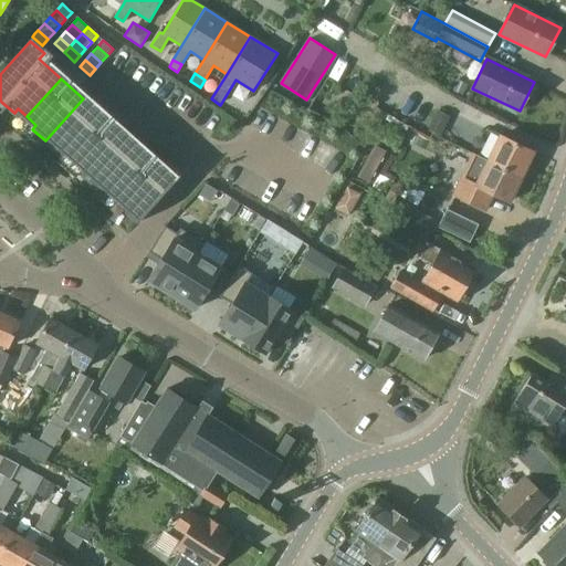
[(83,98),(45,140),(58,153),(62,148),(71,156),(105,118),(83,98)]
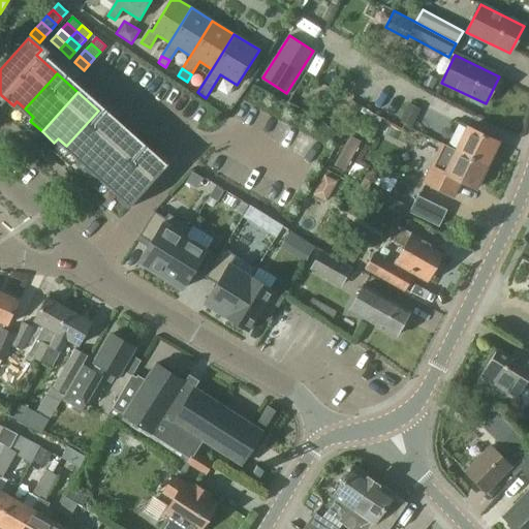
[(447,133),(453,123),(414,105),(402,132),(415,138),(412,147),(427,153),(438,129),(447,133)]
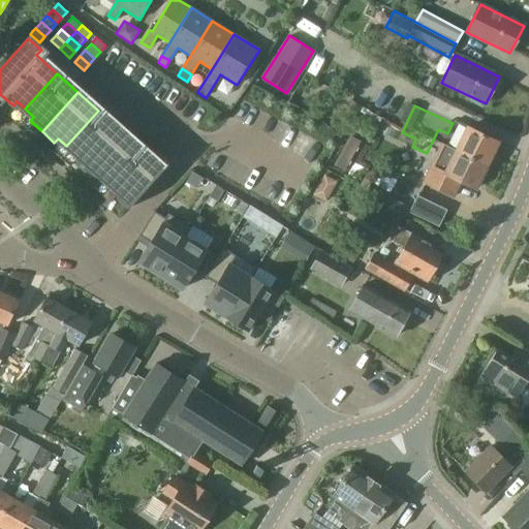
[(293,121),(313,132),(306,144),(324,154),(338,130),(300,110),(293,121)]
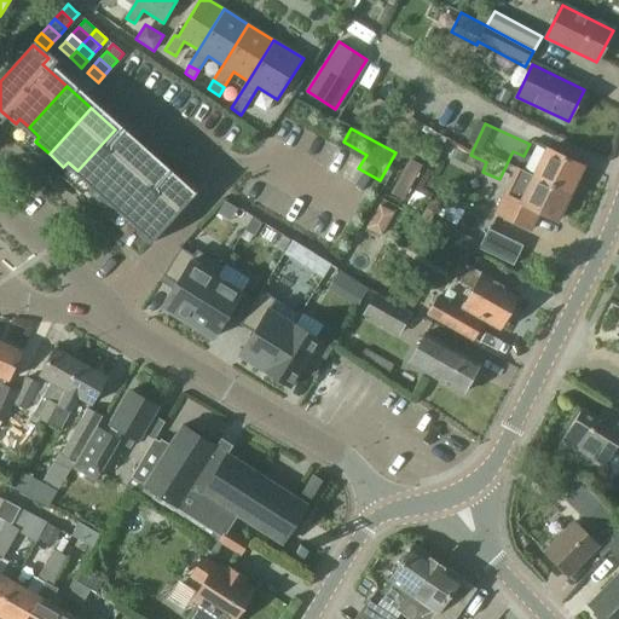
[(115,129),(77,171),(87,179),(84,184),(98,197),(139,151),(115,129)]
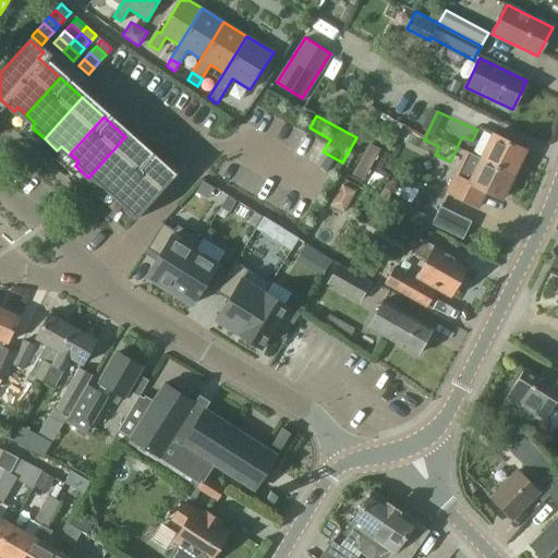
[(481,159),(513,174),(525,150),(493,134),(481,159)]
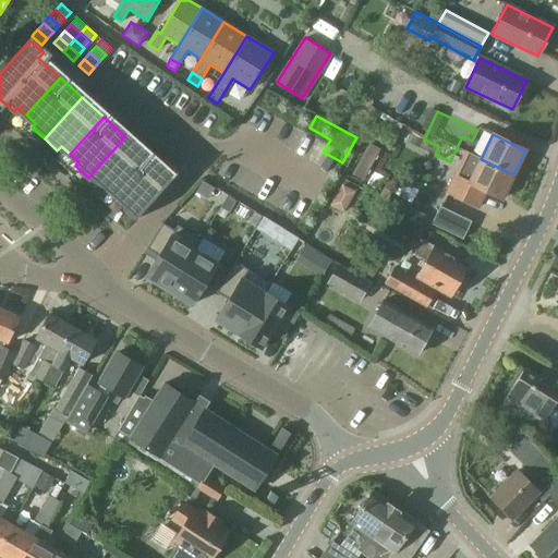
[(125,136),(88,178),(100,190),(105,184),(113,193),(147,155),(125,136)]
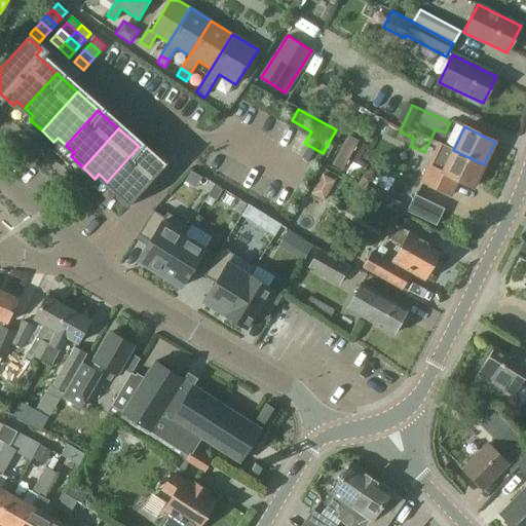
[(348,135),(333,163),(343,170),(359,140),(348,135)]
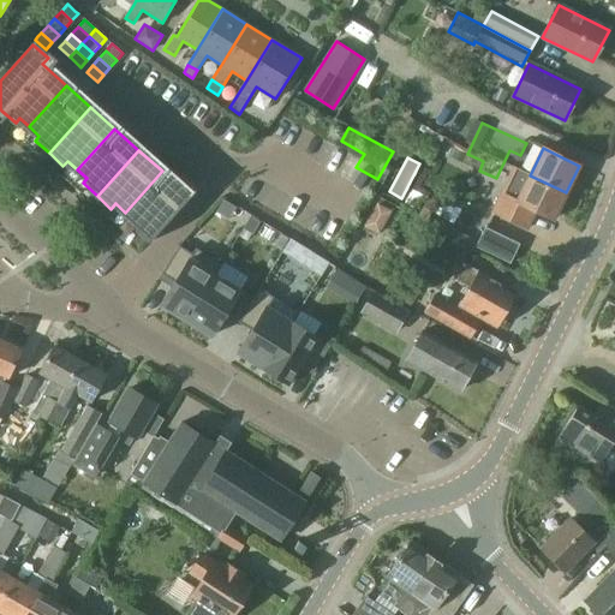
[(162,171),(125,213),(135,221),(131,226),(145,239),(187,193),(162,171)]
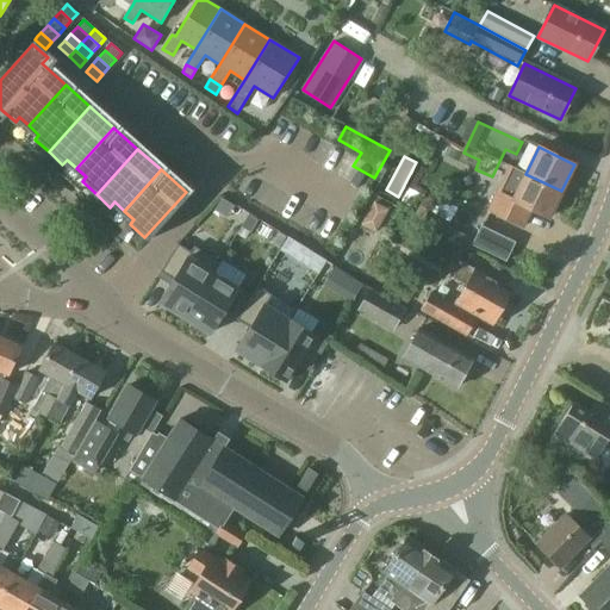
[(521,226),(529,209),(548,218),(561,191),(526,174),(512,200),(496,192),(487,210),(521,226)]
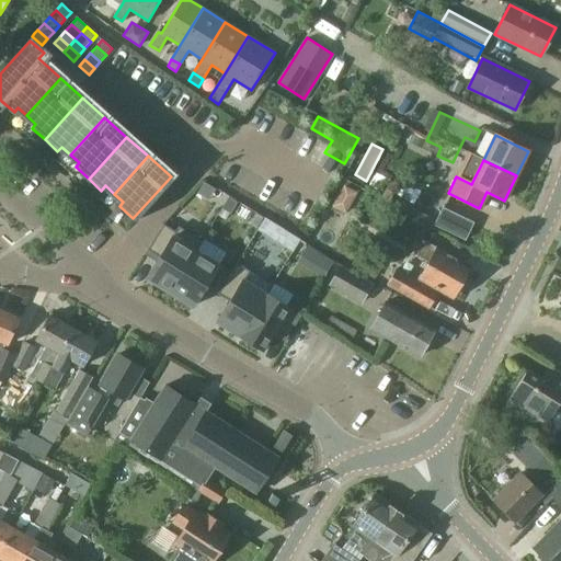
[(344,214),(355,194),(345,187),(333,207),(344,214)]
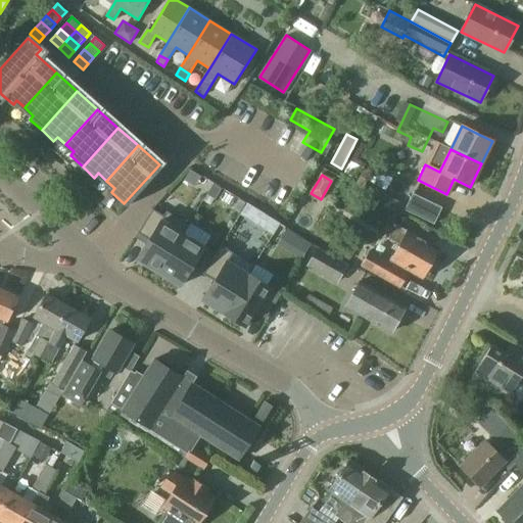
[(214,184),(207,194),(215,199),(221,189),(214,184)]
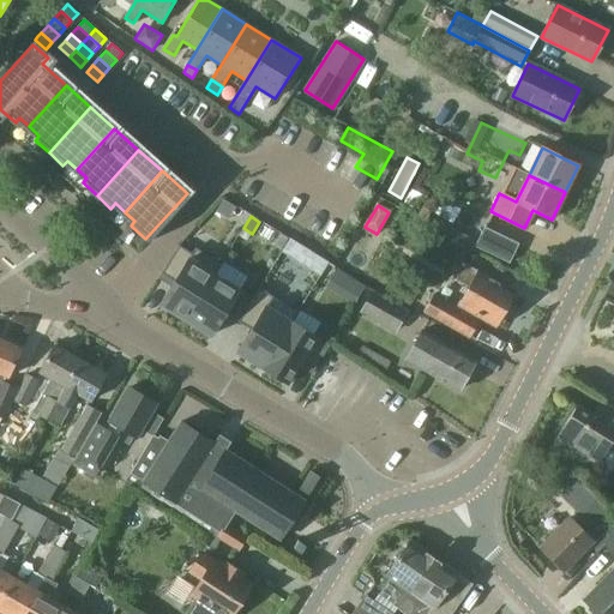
[(476,246),(479,240),(439,217),(433,227),(474,251),(476,246)]
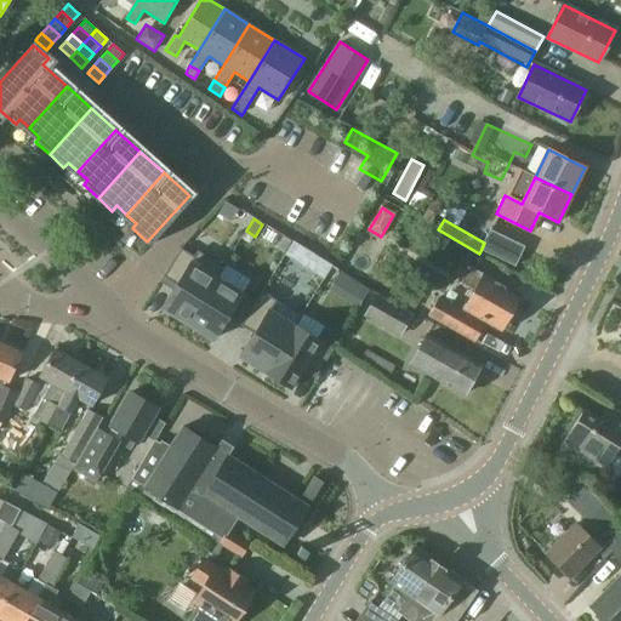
[(484,243),(482,249),(516,266),(525,246),(491,229),(484,243)]
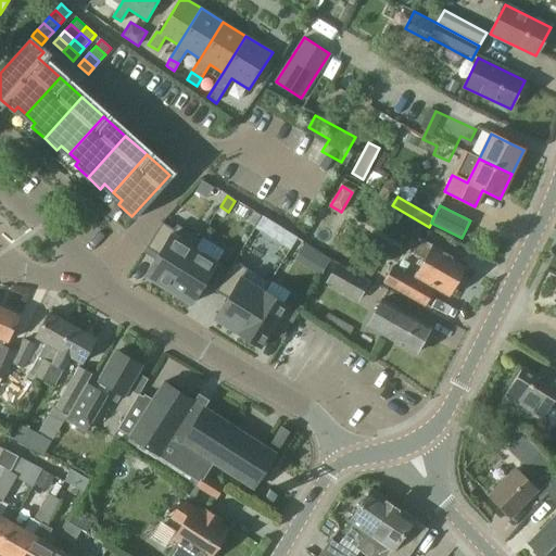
[(158,254),(144,275),(168,289),(194,247),(173,234),(175,229),(162,222),(146,248),(158,254)]
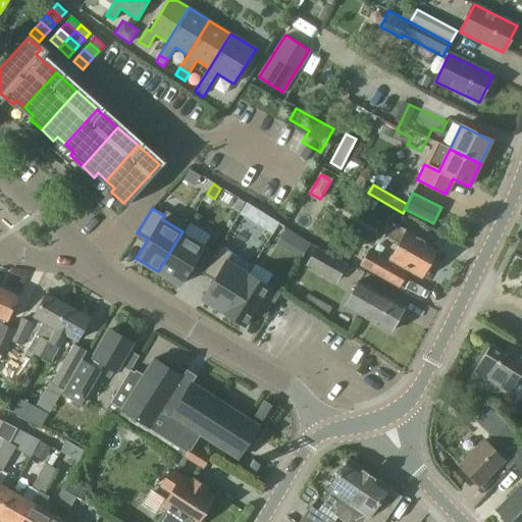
[(265,214),(258,226),(271,235),(279,222),(265,214)]
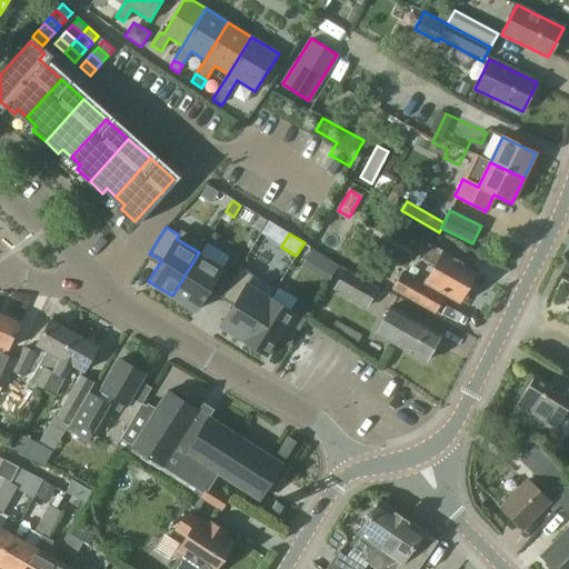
[(312,249),(303,262),(315,269),(323,256),(312,249)]
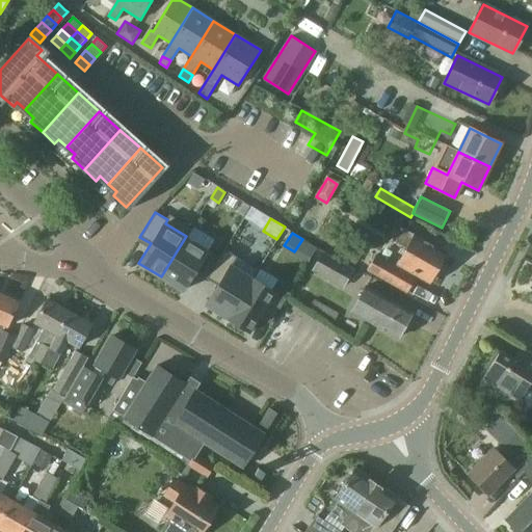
[(186,236),(161,276),(168,281),(165,285),(176,291),(178,287),(183,290),(194,271),(206,278),(219,257),(186,236)]
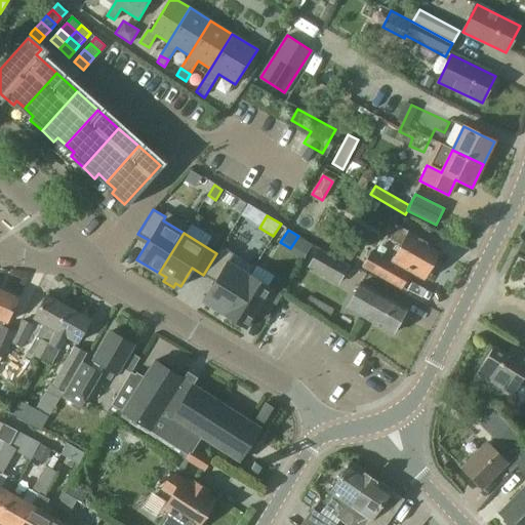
[(425,278),(440,250),(408,233),(393,260),(425,278)]
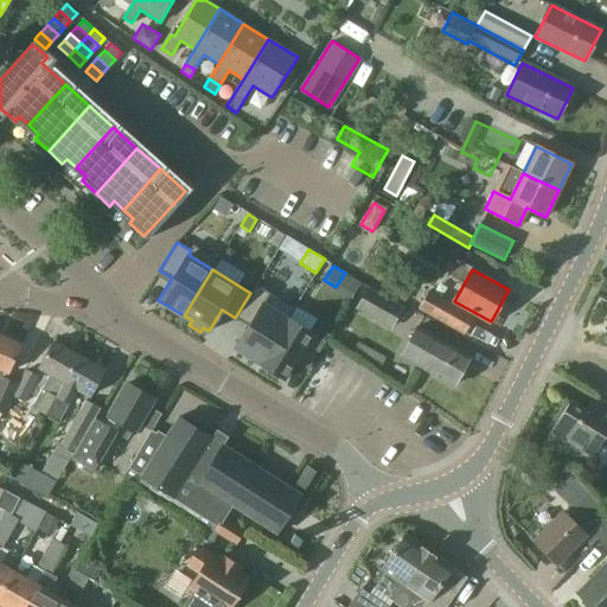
[(394,276),(385,292),(406,302),(414,287),(394,276)]
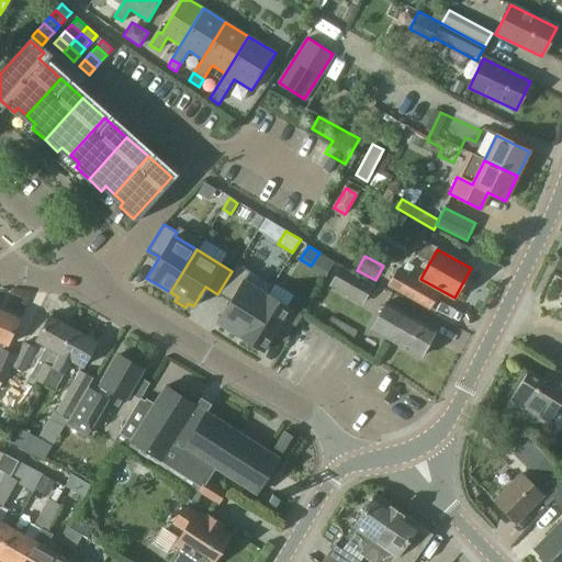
[(341,267),(330,285),(361,303),(372,283),(341,267)]
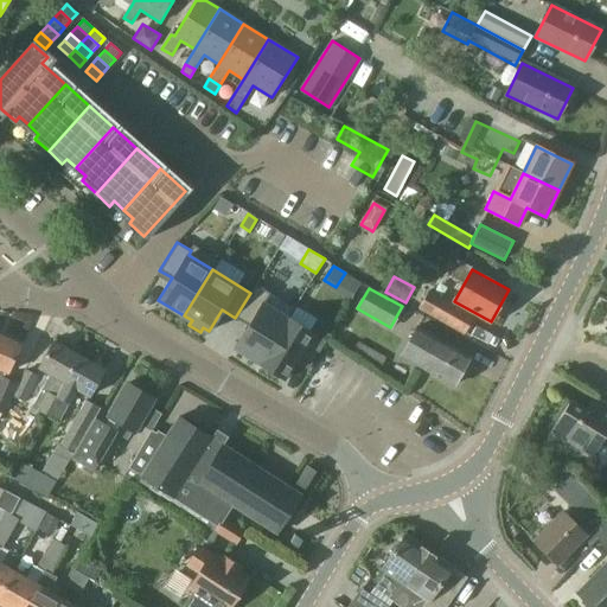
[(462,334),(473,317),(426,289),(416,310),(462,334)]
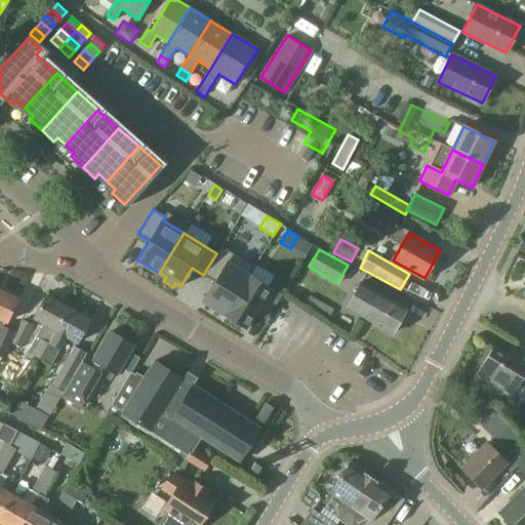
[(214,281),(203,300),(225,314),(249,275),(216,253),(203,275),(214,281)]
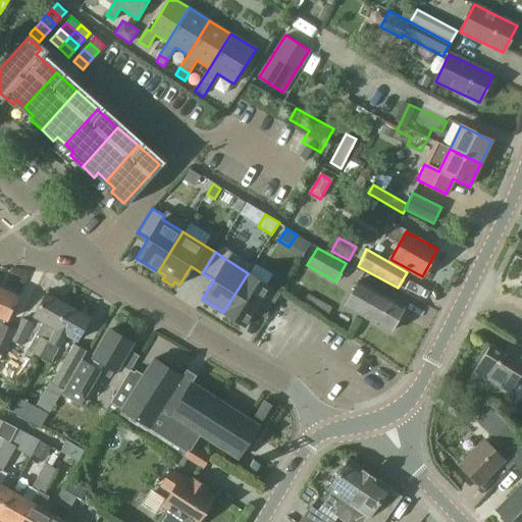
[(248,273),(223,312),(245,325),(257,307),(267,314),(280,294),(248,273)]
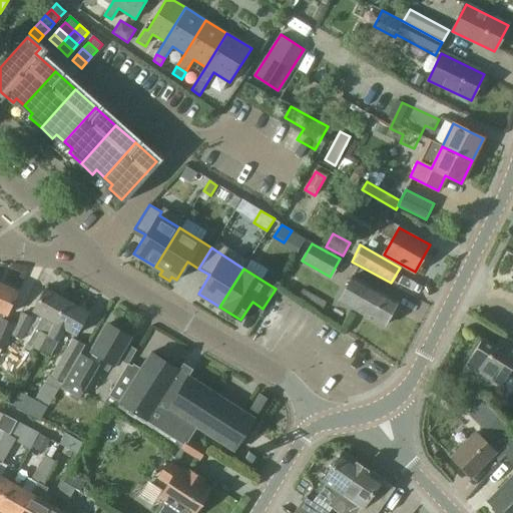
[(0,313),(7,316),(17,293),(0,284),(0,313)]
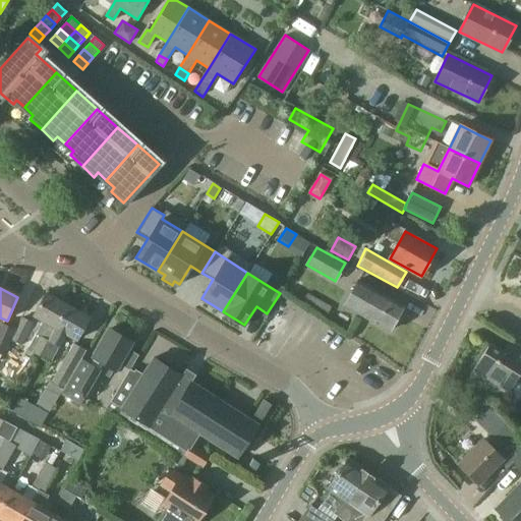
[(390,331),(404,306),(373,289),(359,314),(390,331)]
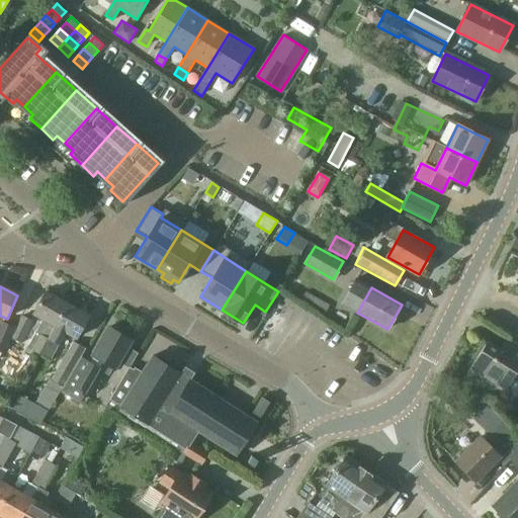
[(40,355),(68,305),(47,292),(33,315),(45,322),(29,348),(40,355)]
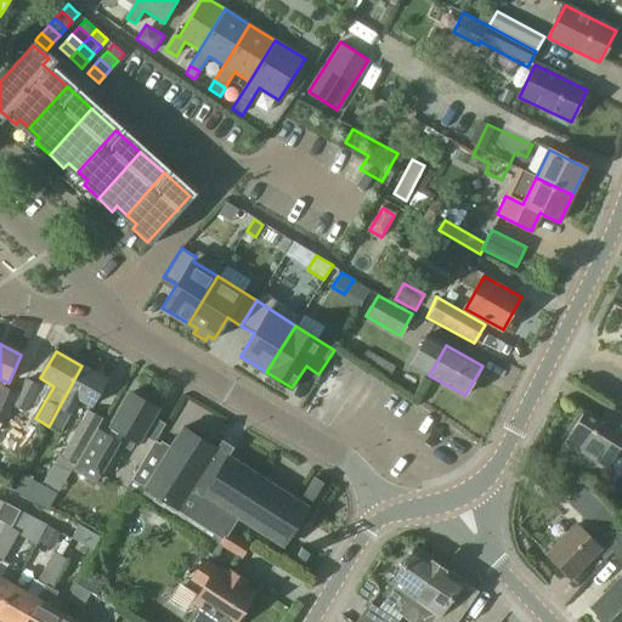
[(514,383),(519,373),(496,361),(491,371),(514,383)]
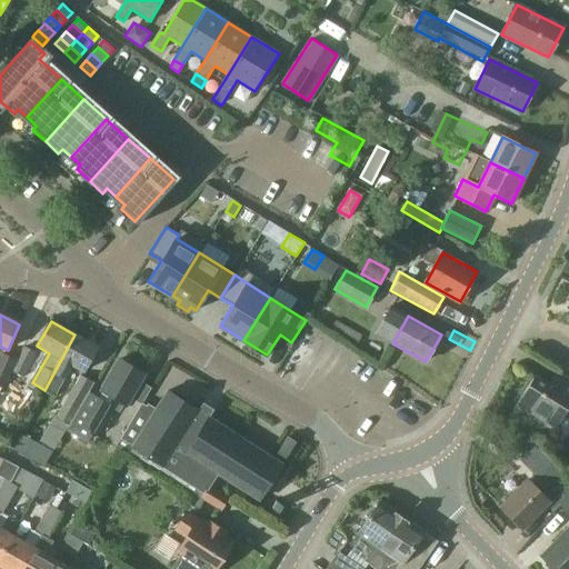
[(75,335),(45,390),(55,397),(72,367),(83,373),(98,348),(75,335)]
